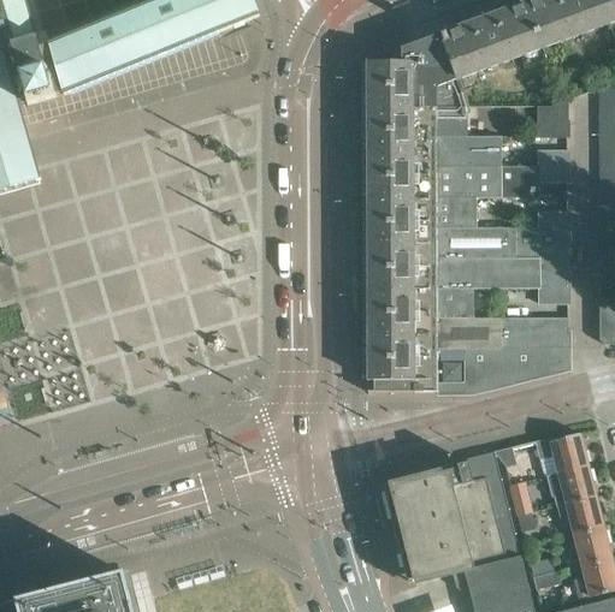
[(0,0),(0,189),(40,178),(33,150),(27,130),(18,101),(25,100),(25,102),(42,97),(55,94),(54,91),(61,89),(63,93),(258,13),(252,0),(0,0)]
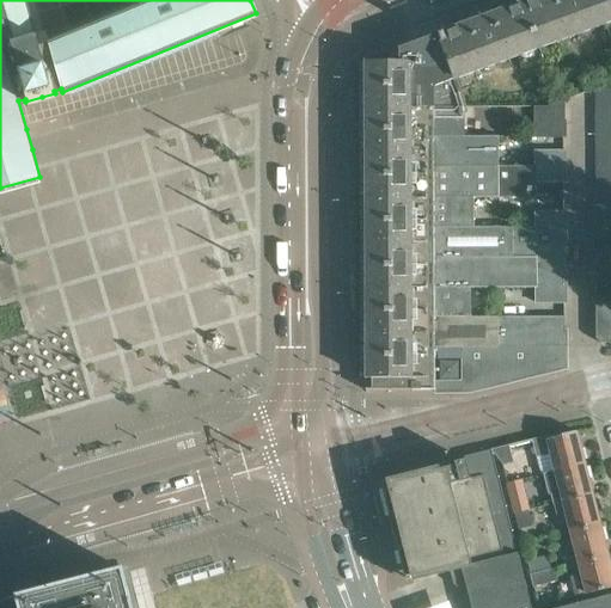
[(519,0),(437,31),(453,75),(537,45),(519,0)]
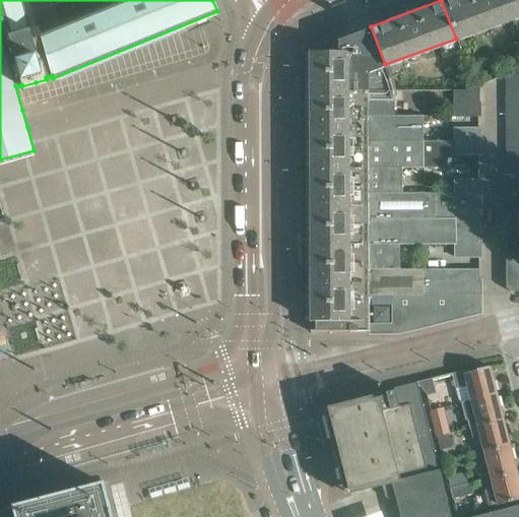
[(441,0),(456,39),(518,15),(518,0),(441,0)]
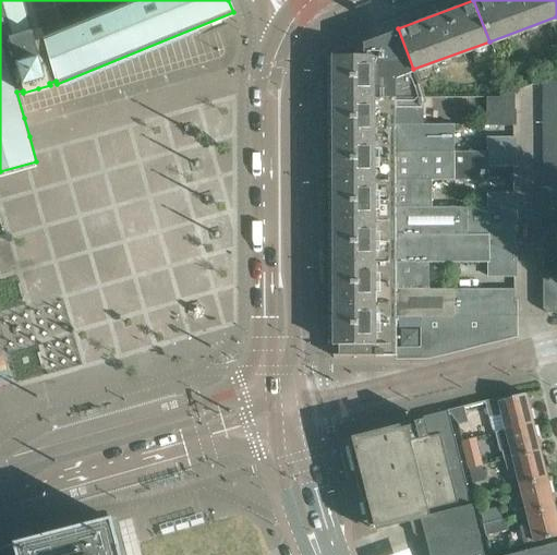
[(362,52),(330,53),(331,122),(422,122),(422,95),(423,95),(419,82),(412,82),(408,71),(413,69),(398,28),(394,31),(362,41),(362,52)]
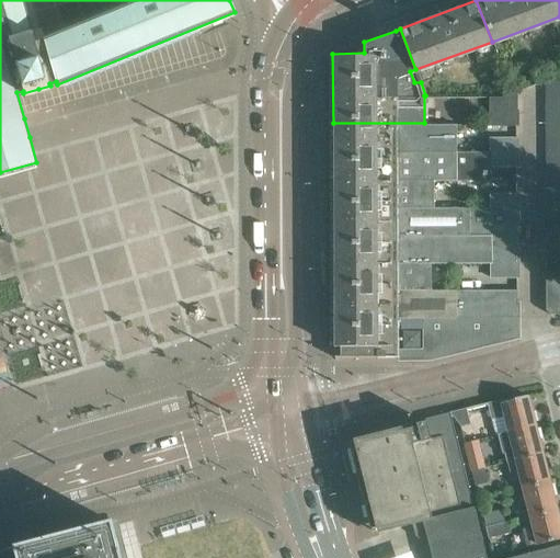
[(171,44),(135,54),(140,76),(176,66),(171,44)]
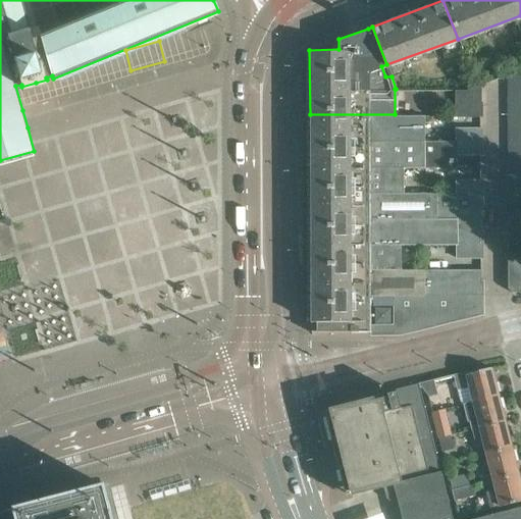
[(507,86),(520,85),(520,67),(507,73),(507,86)]
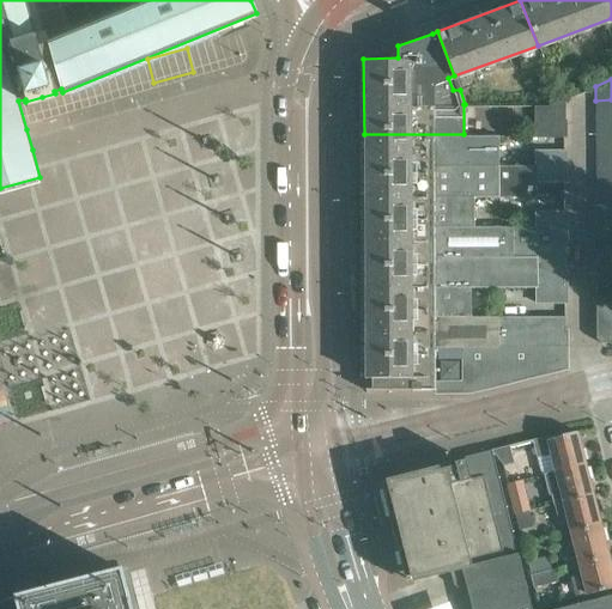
[(564,119),(564,98),(547,104),(534,104),(534,135),(565,135),(565,119),(564,119)]
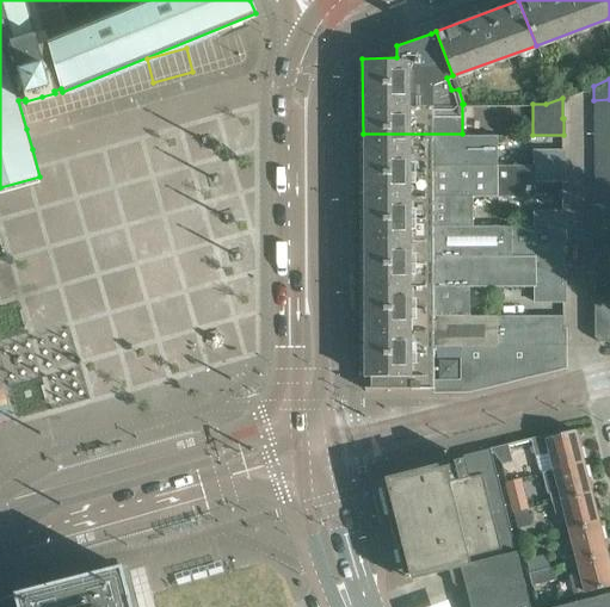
[(593,116),(609,115),(609,99),(593,100),(593,116)]
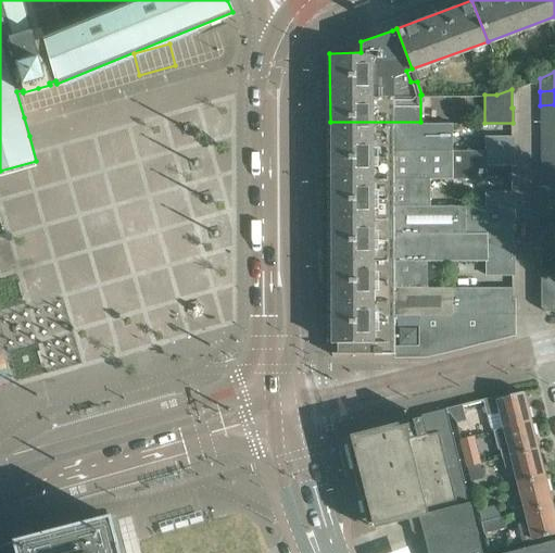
[(540,118),(554,118),(554,104),(540,105),(540,118)]
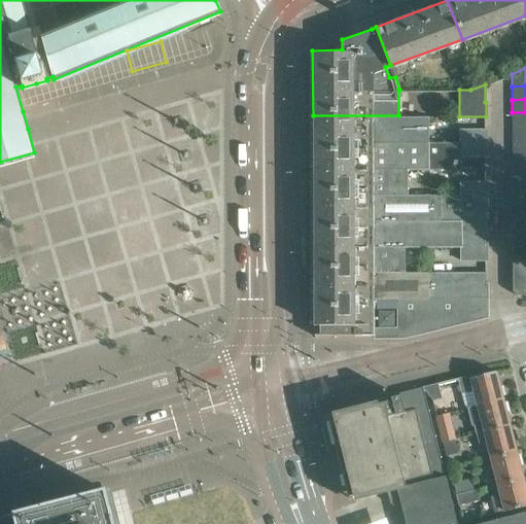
[(512,126),(525,126),(525,112),(512,112),(512,126)]
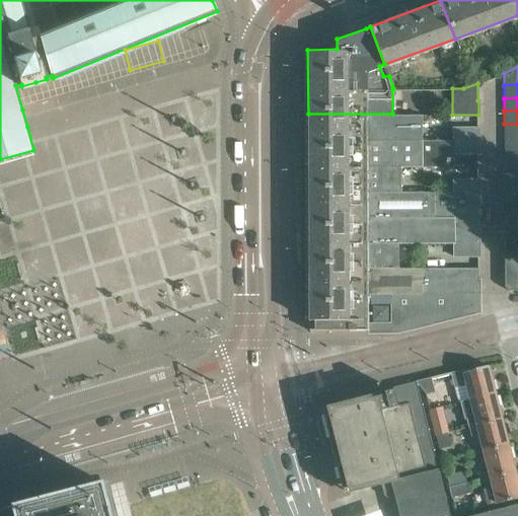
[(392,114),(308,114),(308,139),(421,139),(421,114),(392,114)]
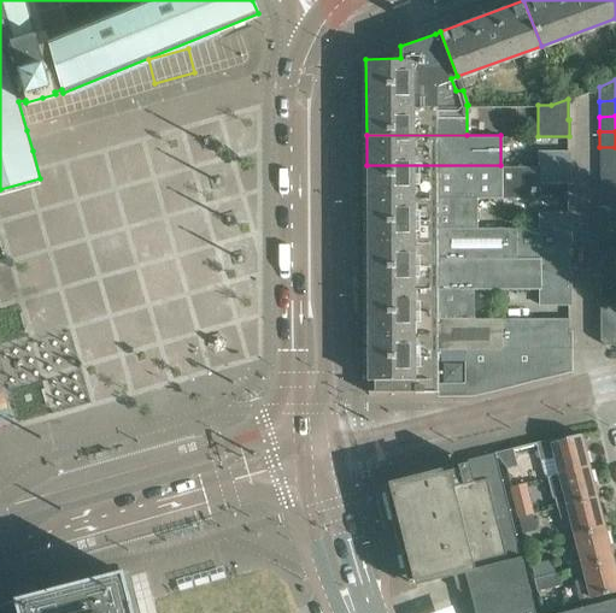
[(599,163),(615,161),(615,147),(599,147),(599,163)]
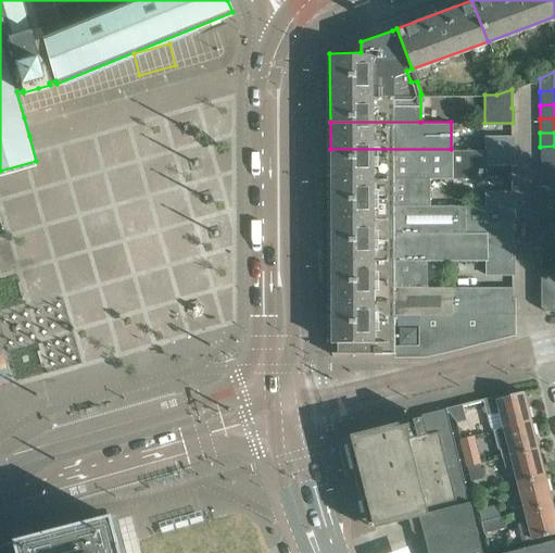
[(512,135),(484,135),(484,149),(513,148),(513,135),(512,135)]
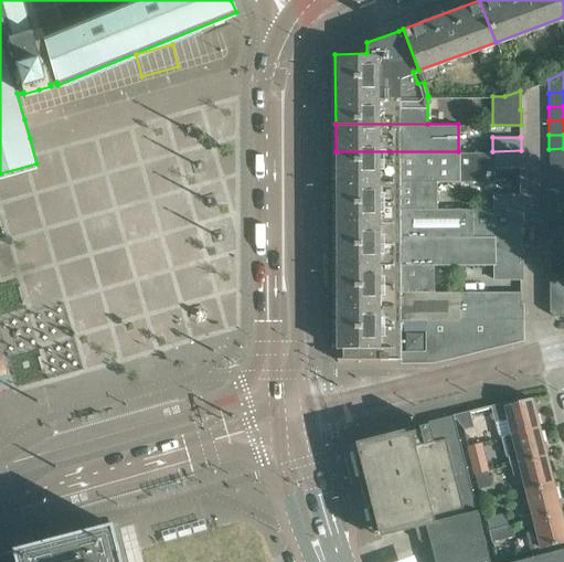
[(549,163),(563,163),(563,148),(549,149),(549,163)]
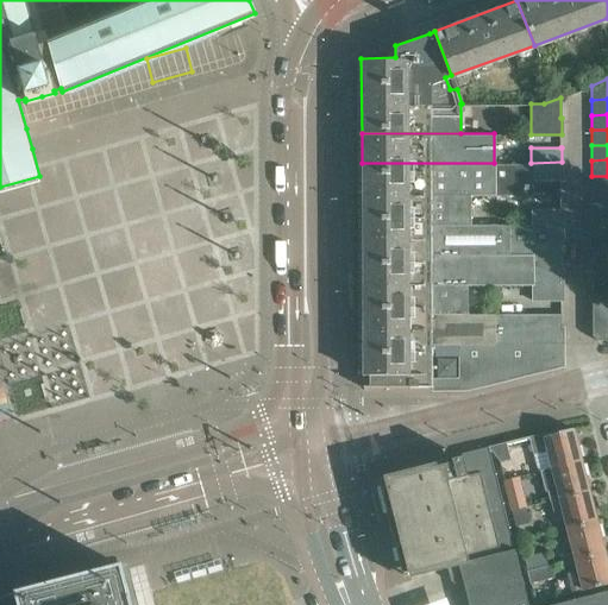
[(494,163),(362,163),(362,193),(469,193),(494,193),(531,193),(531,177),(561,177),(562,177),(562,162),(531,163),(494,163)]
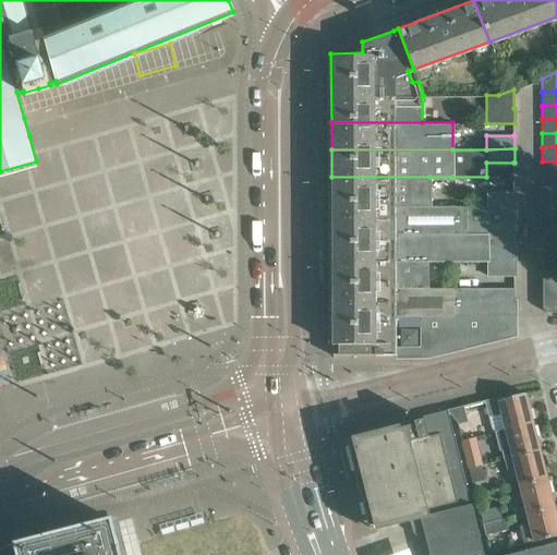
[(542,176),(556,176),(556,161),(542,161),(542,176)]
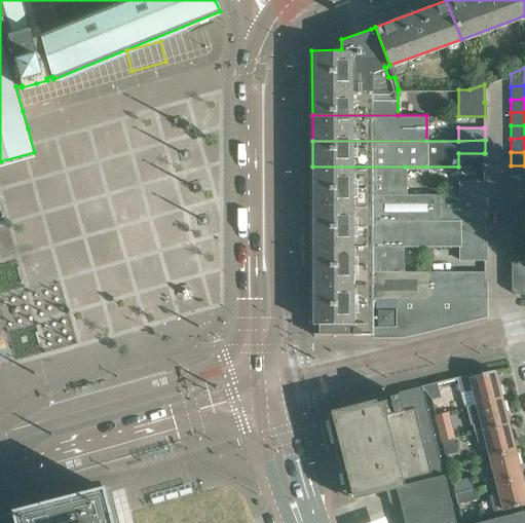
[(511,179),(524,179),(524,165),(511,165),(511,179)]
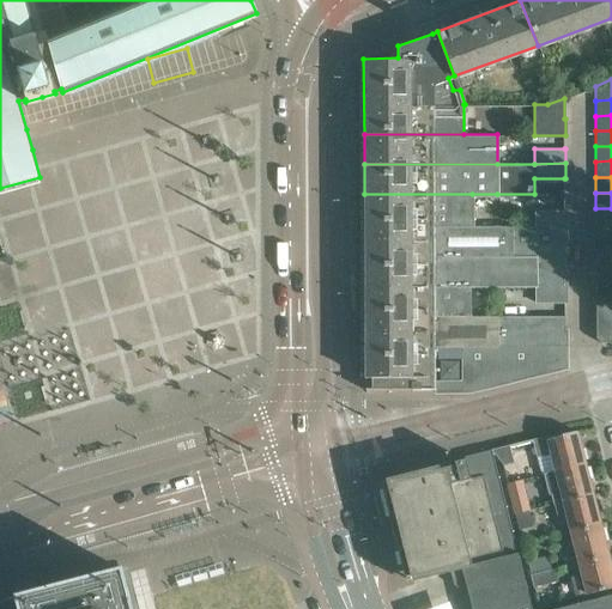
[(472,194),(364,194),(364,225),(473,225),(472,194)]
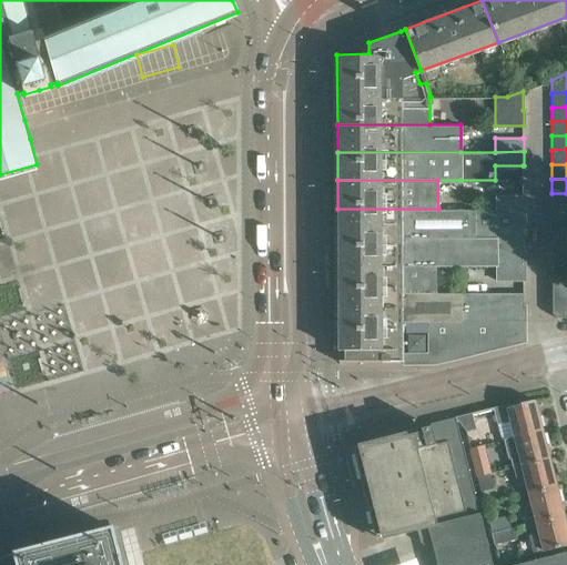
[(552,208),(566,207),(566,193),(552,193),(552,208)]
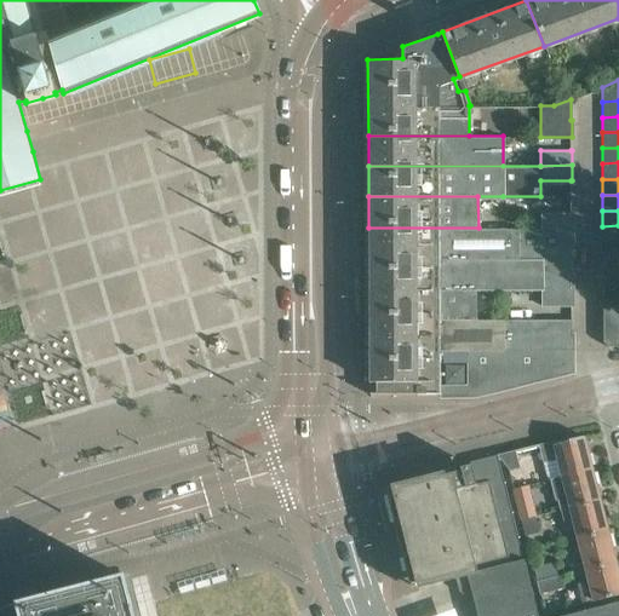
[(571,212),(540,212),(540,228),(572,228),(572,212),(571,212)]
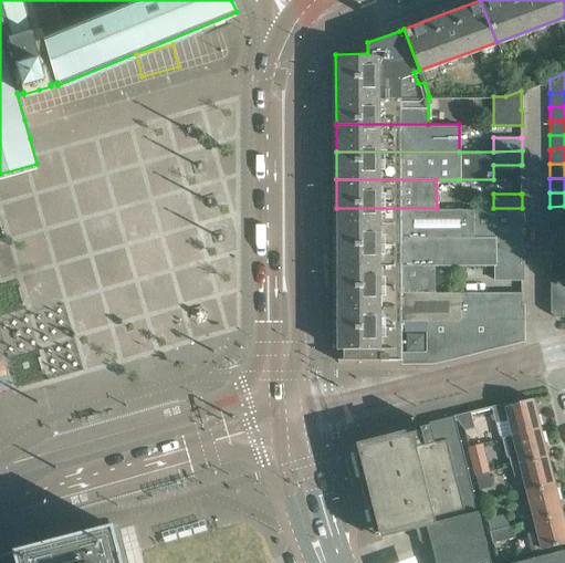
[(550,221),(564,221),(564,206),(550,207),(550,221)]
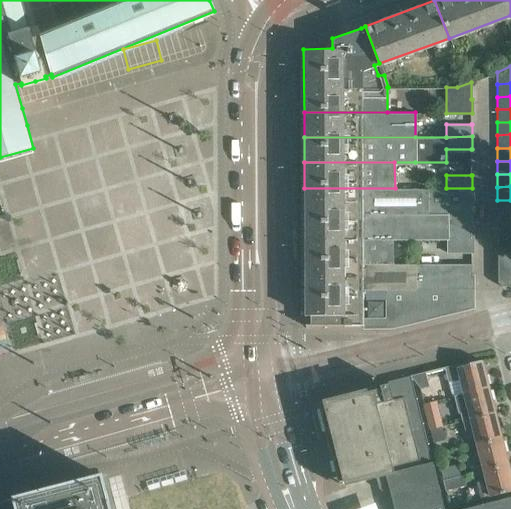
[(395,188),(304,188),(304,213),(471,212),(471,200),(472,200),(472,188),(446,188),(395,188)]
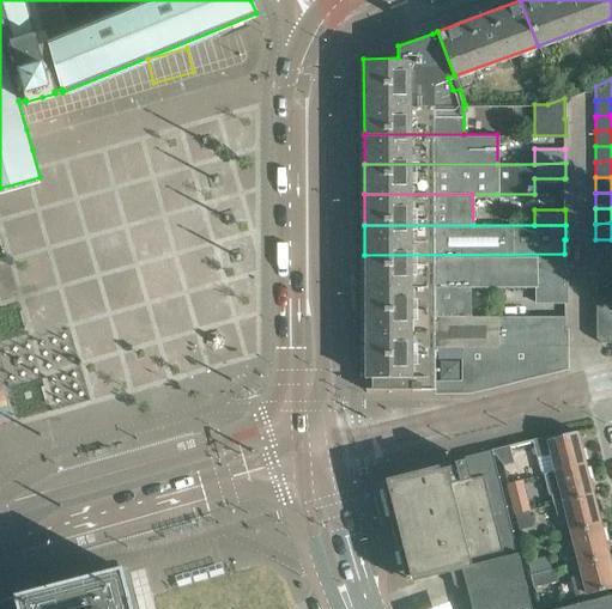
[(595,255),(611,254),(611,239),(595,239),(595,255)]
